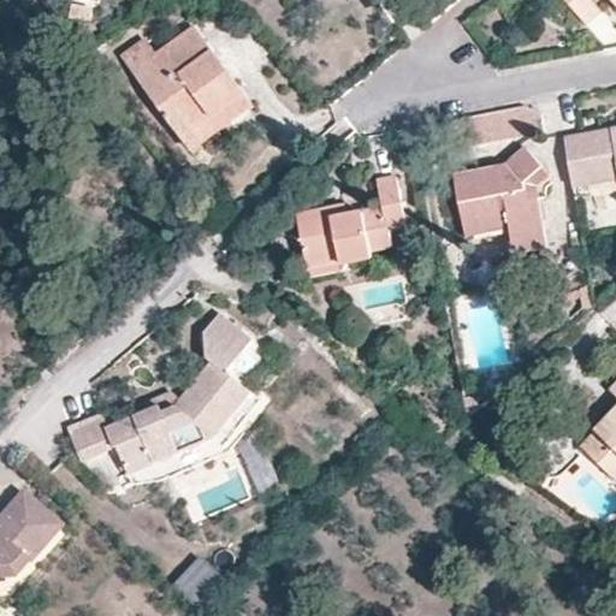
[(615,0),(563,0),(586,27),(603,12),(592,0),(609,0),(615,7),(615,0)]
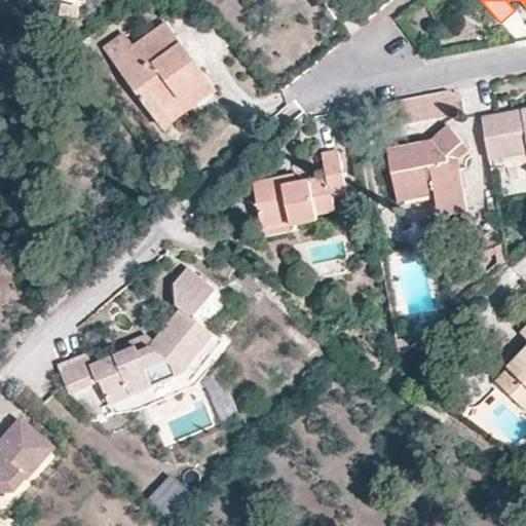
[(133,46),(112,61),(163,128),(215,88),(164,22),(133,46)]
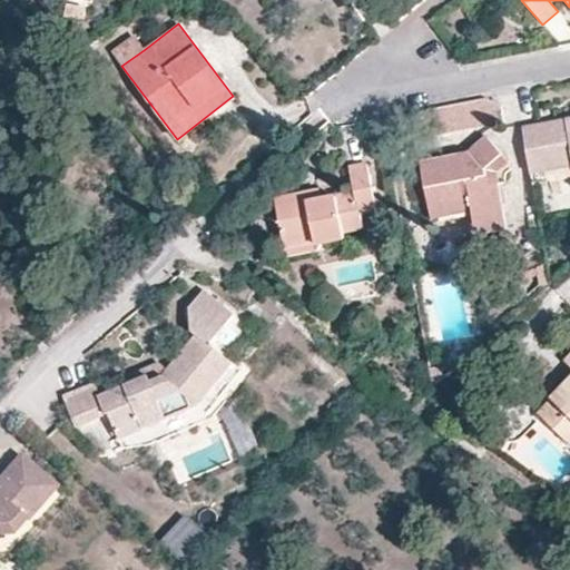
[(110,51),(121,66),(144,50),(131,35),(110,51)]
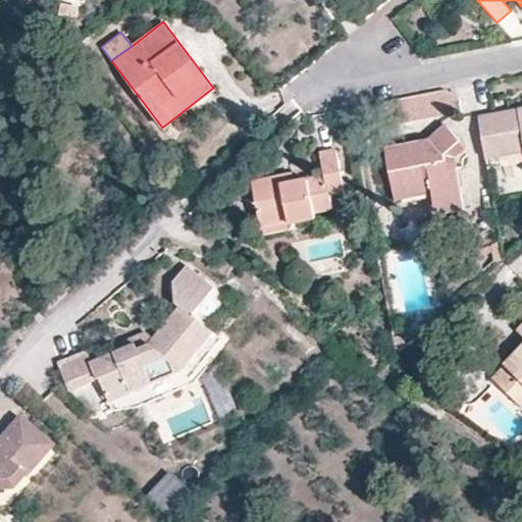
[(411,96),(413,118),(447,114),(445,92),(411,96)]
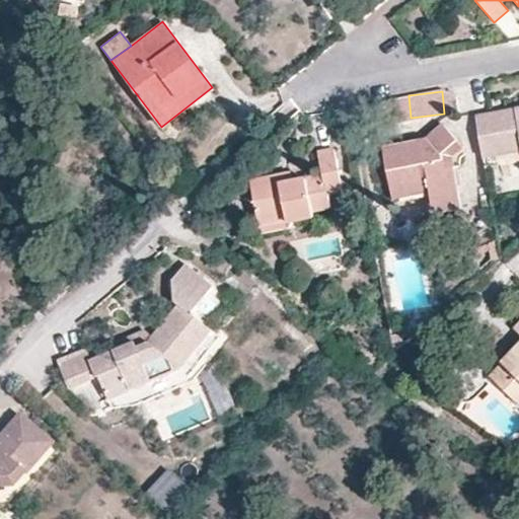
[(518,105),(477,114),(485,158),(518,150),(518,105)]
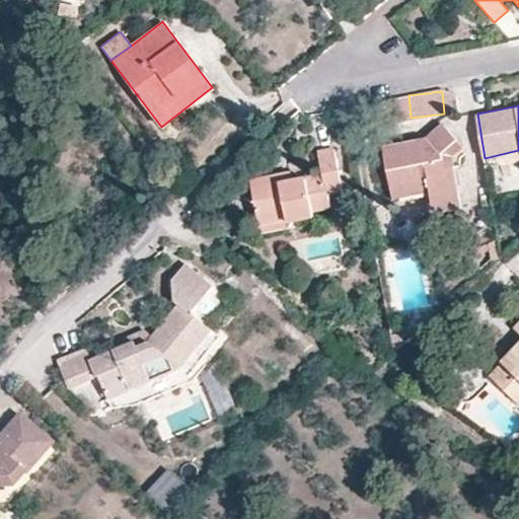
[(445,155),(458,142),(452,136),(443,126),(426,141),(383,149),(393,201),(397,201),(398,209),(433,203),(434,210),(435,214),(461,209),(455,168),(445,155)]
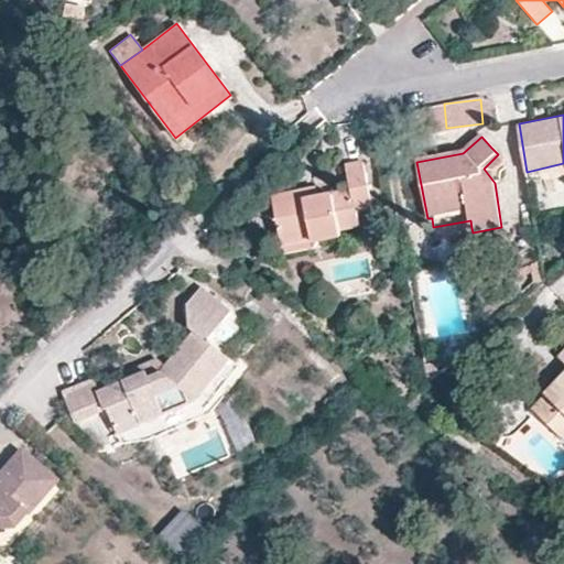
[(505,162),(498,154),(484,169),(495,183),(492,172),(505,162)]
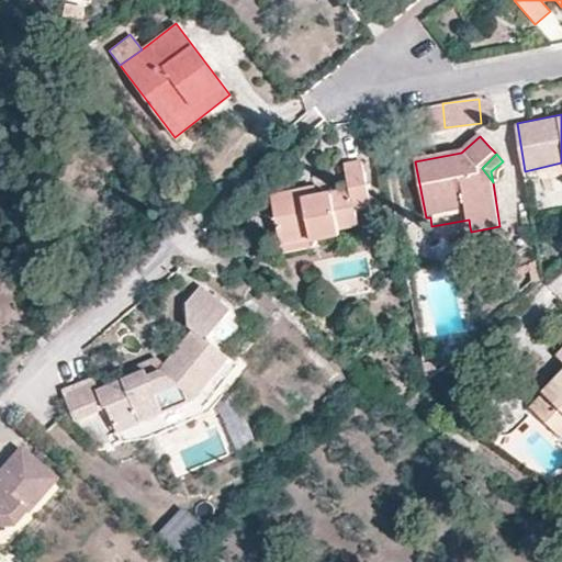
[(301,197),(300,188),(269,193),(282,251),(311,245),(308,239),(336,235),(336,229),(357,224),(353,209),(371,205),(360,161),(344,166),(349,188),(338,190),(316,194),(301,197)]
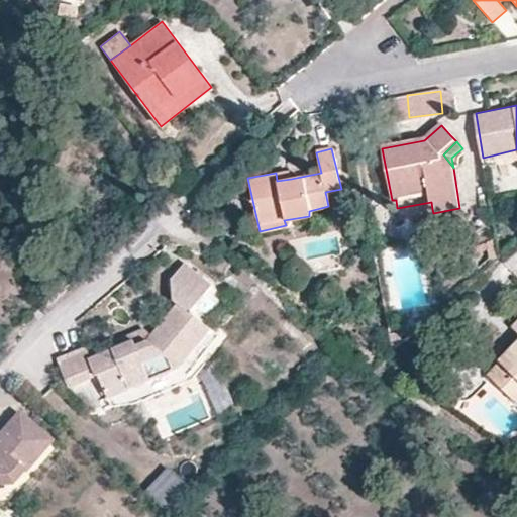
[(289,170),(276,173),(277,181),(291,179),(289,170)]
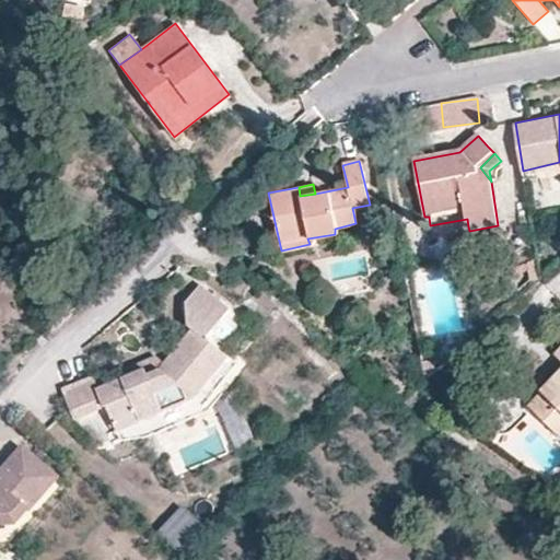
[(467,219),(430,225),(432,234),(468,226),(467,219)]
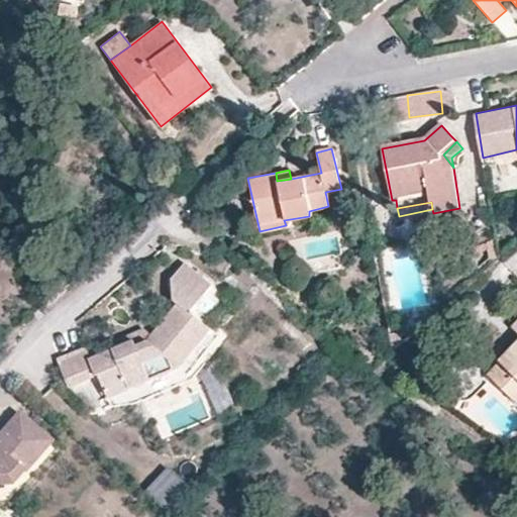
[(176,303),(150,334),(146,339),(134,344),(133,339),(130,341),(114,348),(88,359),(95,375),(98,374),(108,399),(109,399),(144,384),(182,367),(187,372),(218,334),(191,311),(211,285),(184,263),(171,279),(173,301),(176,303)]
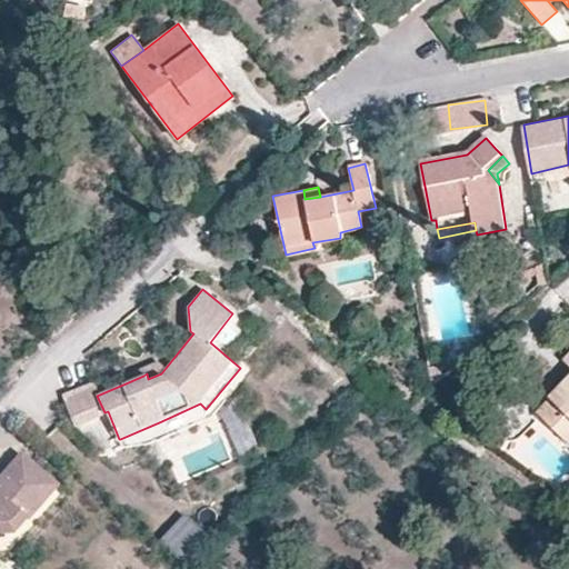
[(568,357),(565,362),(568,366),(568,378),(536,413),(568,445),(568,357)]
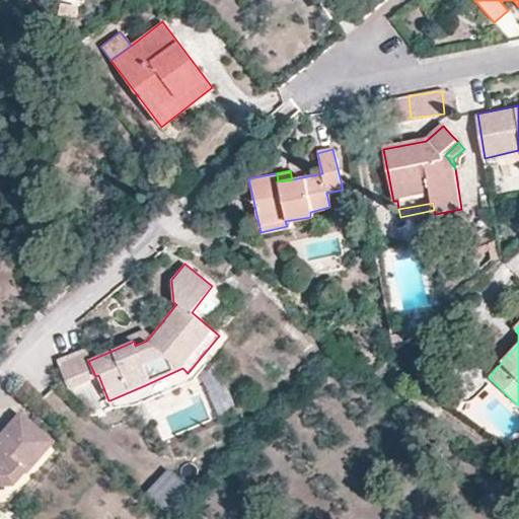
[(147,341),(151,336),(143,328),(128,336),(131,343),(134,341),(135,346),(147,341)]
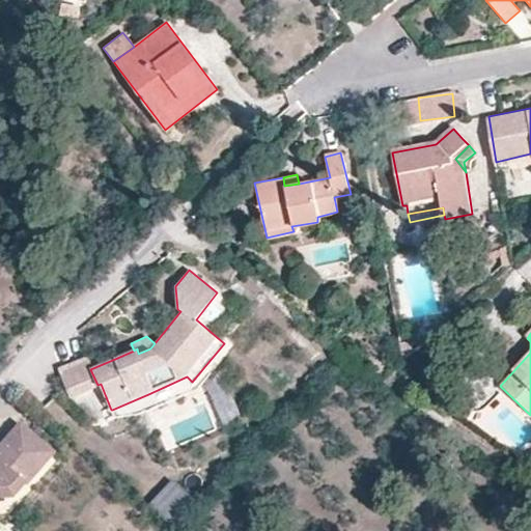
[(98,385),(90,369),(88,362),(60,372),(65,389),(68,397),(98,385)]
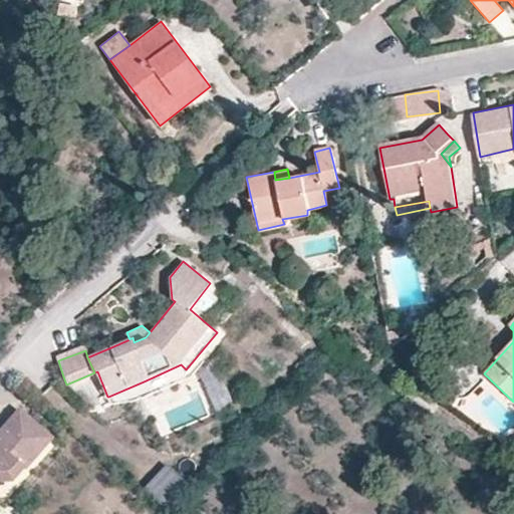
[(192,375),(186,369),(181,364),(144,381),(108,397),(111,403),(136,401),(192,375)]
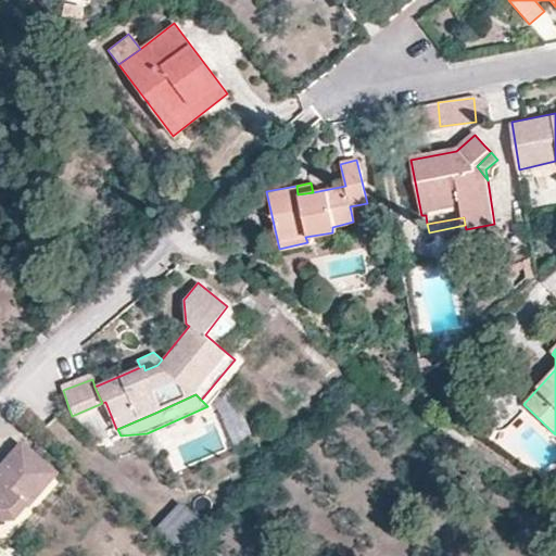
[(0,517),(9,517),(22,503),(25,505),(53,474),(20,445),(0,466),(0,517)]
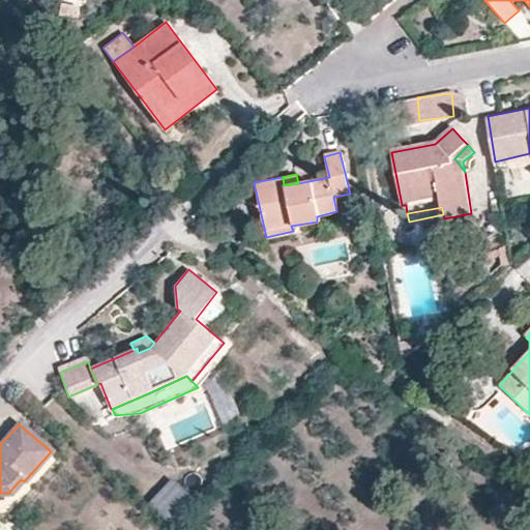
[(150,503),(173,524),(195,500),(173,479),(150,503)]
